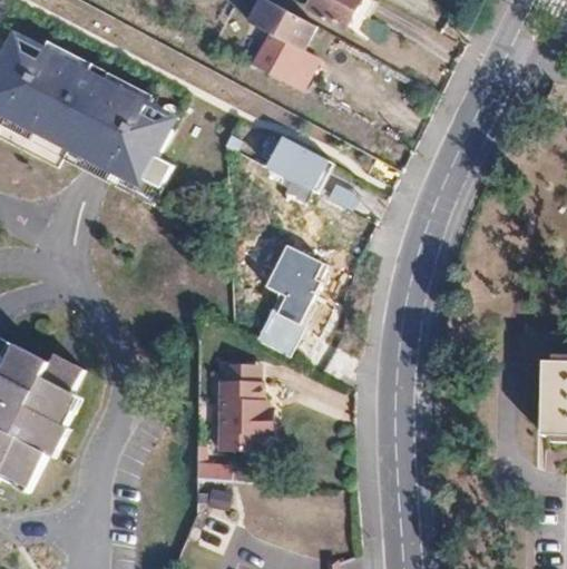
[(318,27),(270,0),(258,0),(246,22),(270,36),(252,66),(300,91),(311,72),(296,64),(301,55),(318,27)]
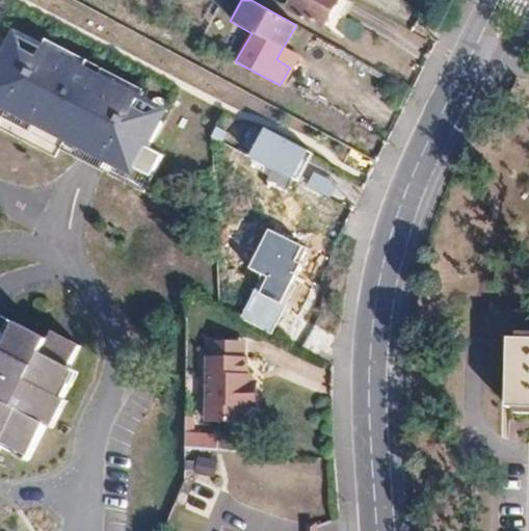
[(289,0),(286,7),(322,27),(336,0),(289,0)]
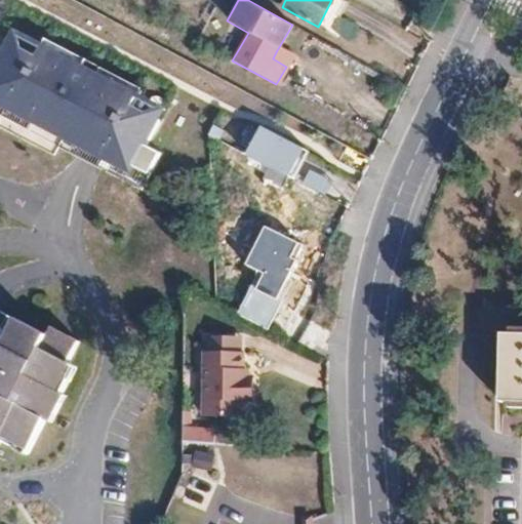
[(163,107),(11,27),(0,47),(0,106),(127,173),(163,107)]
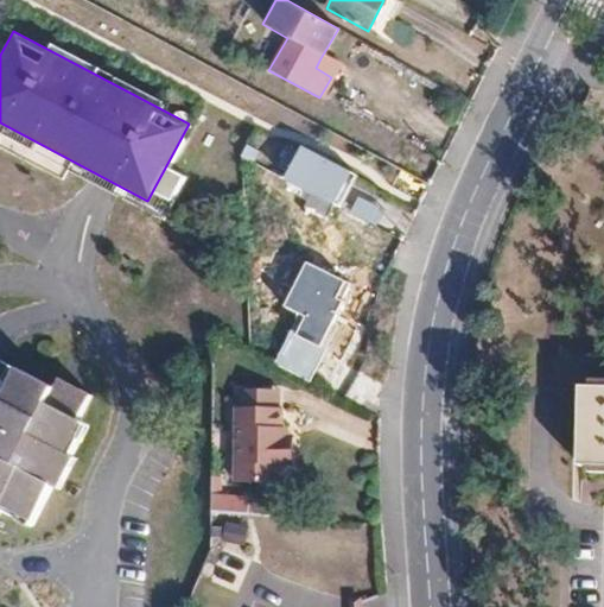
[(336,68),(320,58),(316,68),(331,77),(336,68)]
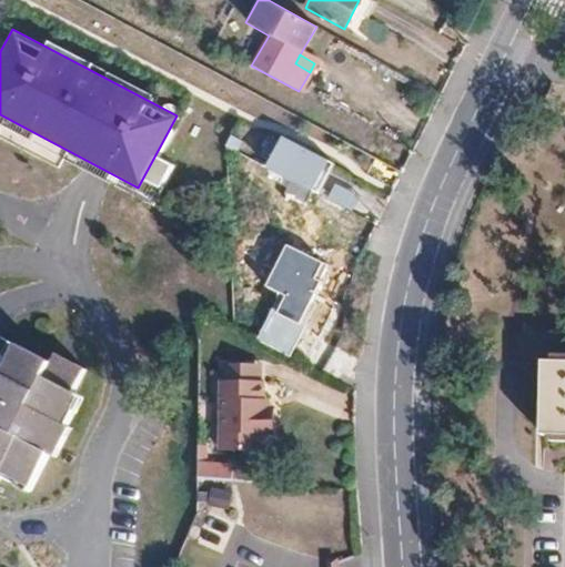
[(332,161),(281,135),(265,164),(316,191),(332,161)]
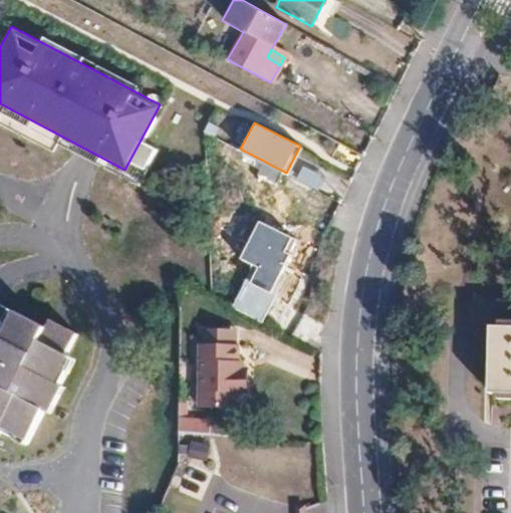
[(295,183),(318,190),(323,175),(300,168),(295,183)]
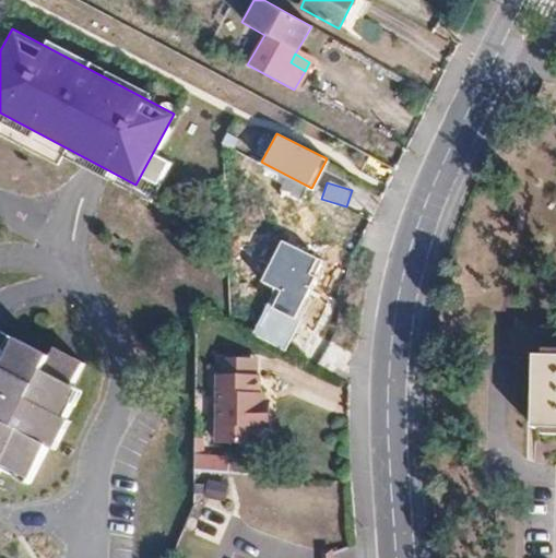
[(326,260),(281,237),(260,279),(281,289),(272,307),(265,305),(251,332),(282,347),(326,260)]
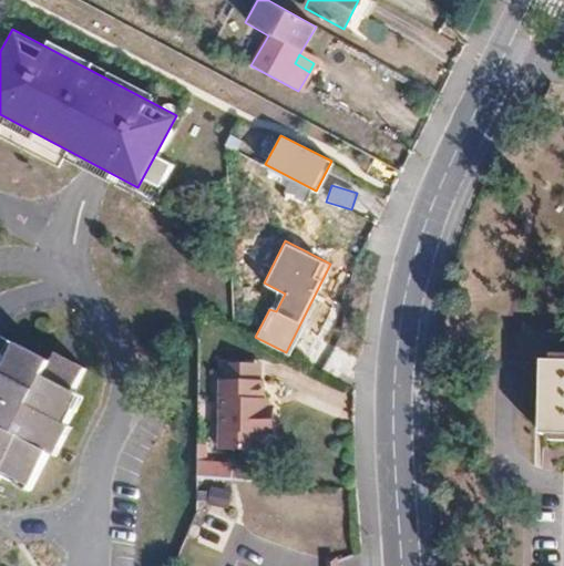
[(0,474),(2,471),(31,486),(49,451),(54,454),(69,426),(65,424),(60,421),(74,393),(70,391),(83,367),(54,352),(50,361),(0,335),(0,474)]
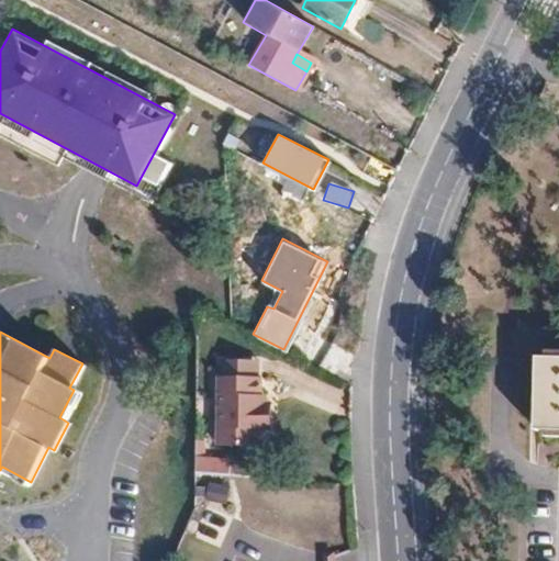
[(558,429),(558,356),(537,357),(535,429),(558,429)]
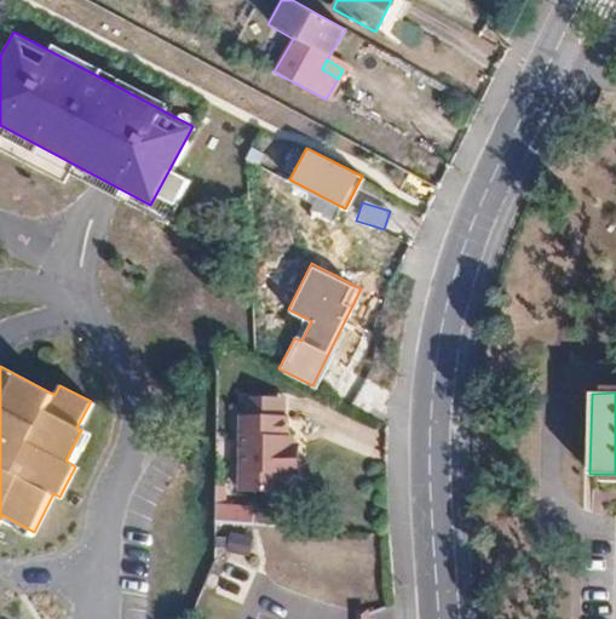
[(245,412),(280,413),(280,397),(245,396),(245,412)]
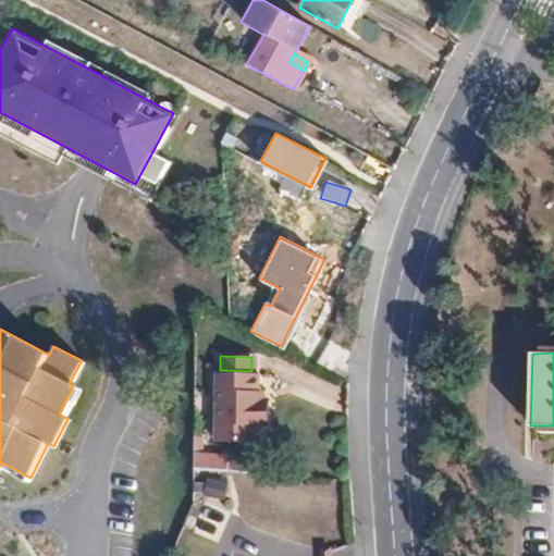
[(251,371),(220,370),(217,370),(214,436),(253,437),(253,423),(260,423),(261,405),(255,405),(255,392),(256,372),(251,371)]
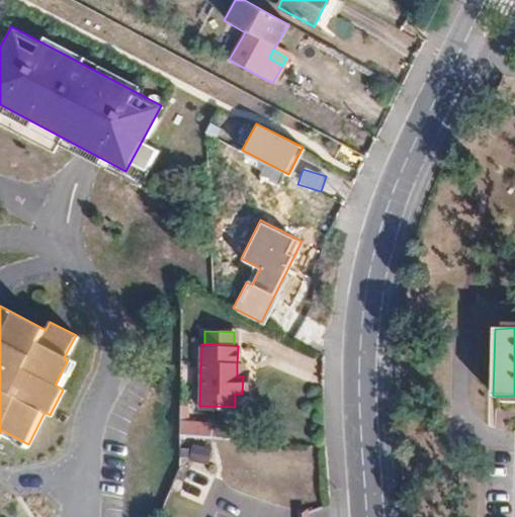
[(74,362),(68,359),(55,384),(60,388),(74,362)]
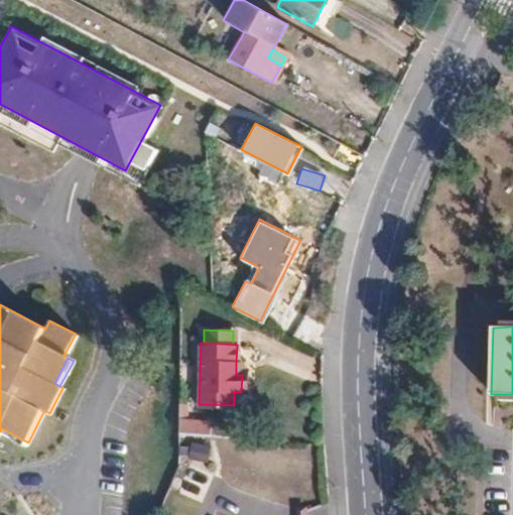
[(248,363),(236,363),(236,375),(242,375),(242,370),(248,370),(248,363)]
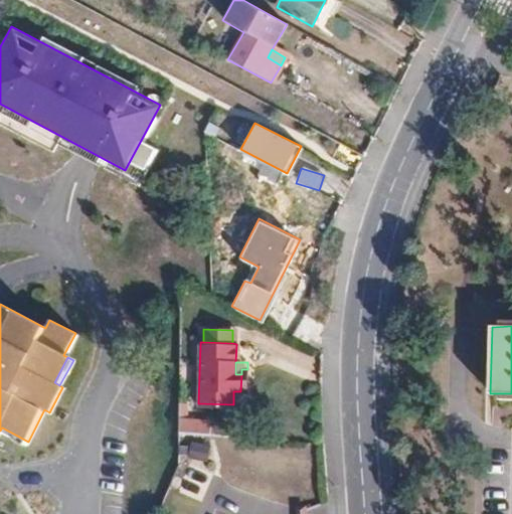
[(222,437),(223,420),(178,418),(177,435),(222,437)]
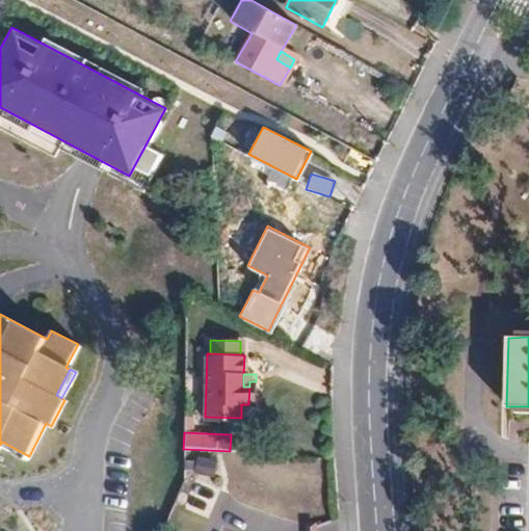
[(2,442),(0,445),(0,447),(27,460),(29,456),(2,442)]
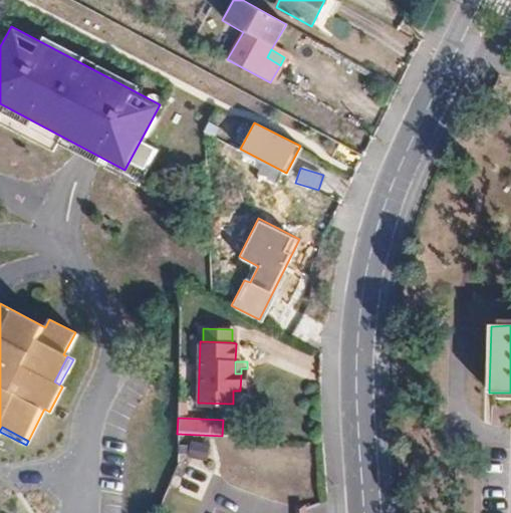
[(228,512),(210,504),(205,512),(228,512)]
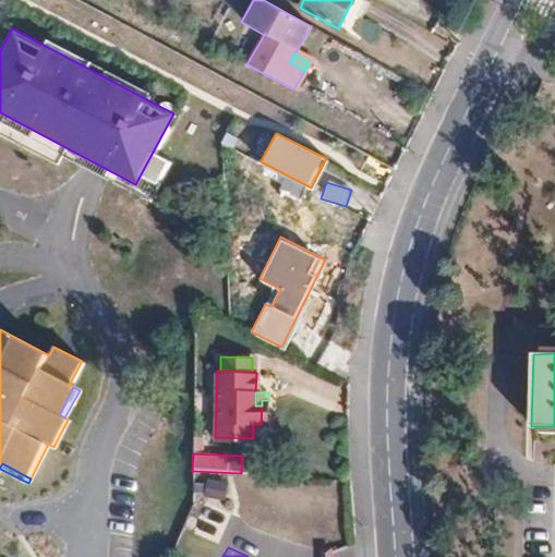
[(321,547),(321,556),(334,556),(334,547),(321,547)]
